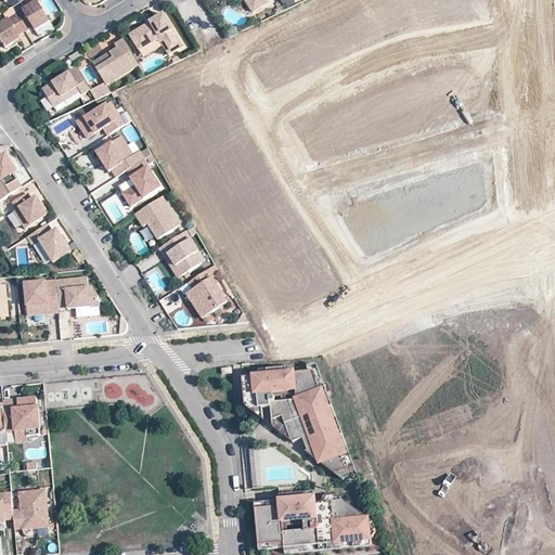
[(266,0),(249,0),(253,4),(248,8),(254,15),(269,7),(265,0),(266,0)]
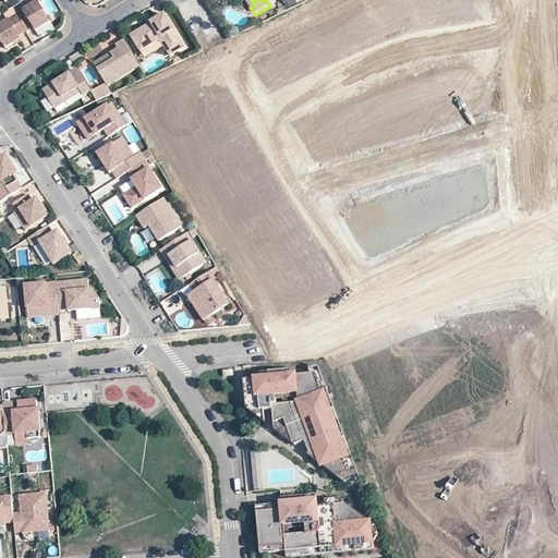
[(50,24),(37,3),(0,25),(0,43),(4,50),(21,40),(19,37),(25,33),(26,34),(33,29),(35,33),(50,24)]
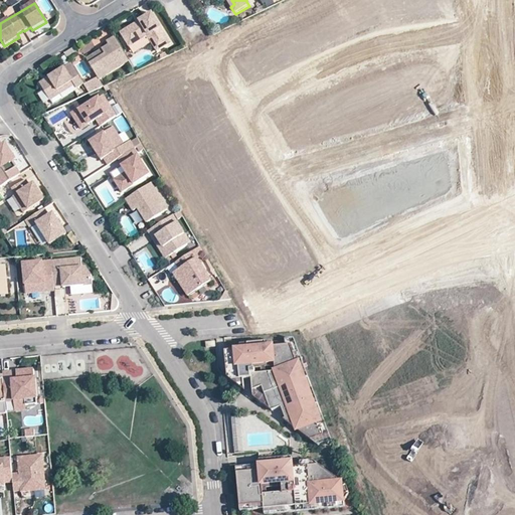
[(170,42),(152,12),(140,20),(141,22),(138,24),(136,22),(121,31),(129,45),(147,34),(151,41),(157,50),(170,42)]
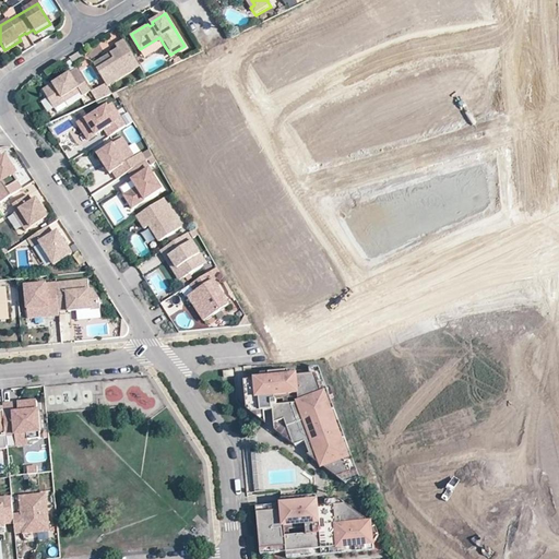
[(164,45),(159,37),(140,49),(144,57),(164,45)]
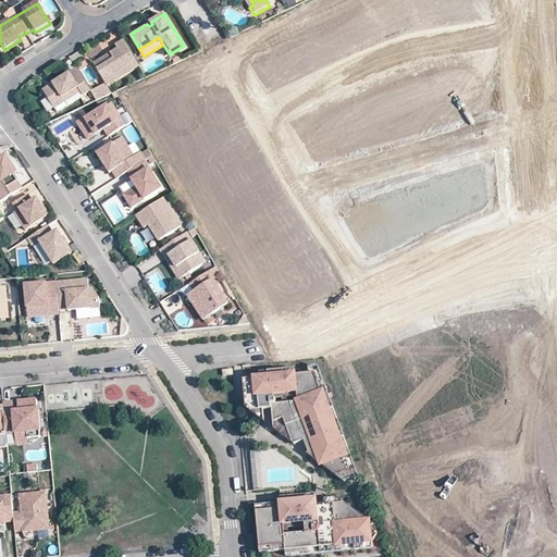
[(138,66),(122,40),(114,45),(116,48),(109,53),(112,59),(96,69),(104,84),(106,86),(138,66)]
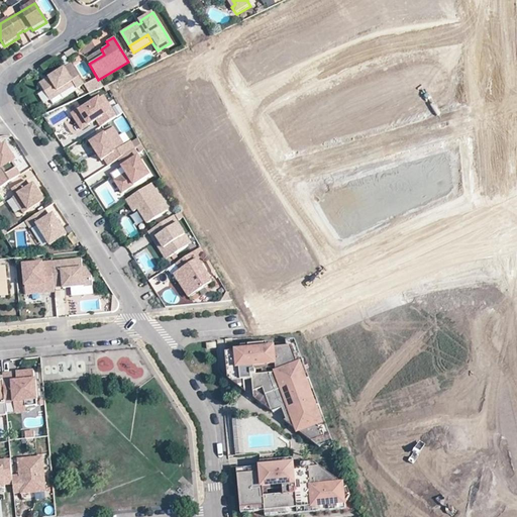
[(104,55),(101,49),(85,59),(89,64),(104,55)]
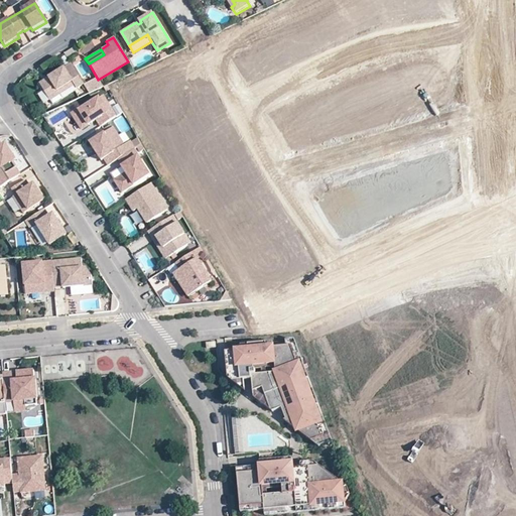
[(83,84),(70,63),(47,78),(49,80),(39,86),(42,90),(46,97),(56,91),(58,95),(74,86),(76,89),(83,84)]
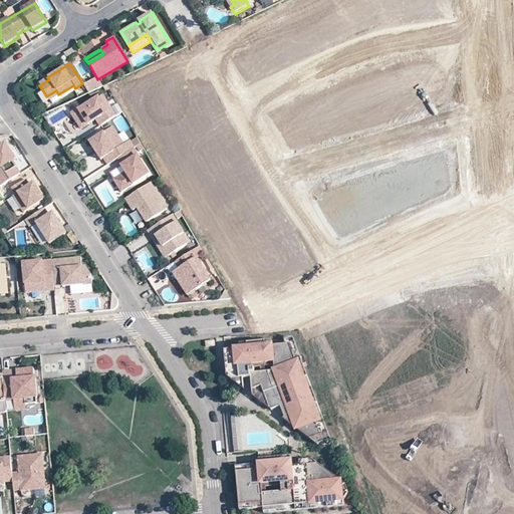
[(97,79),(96,77),(82,84),(88,93),(102,86),(97,79)]
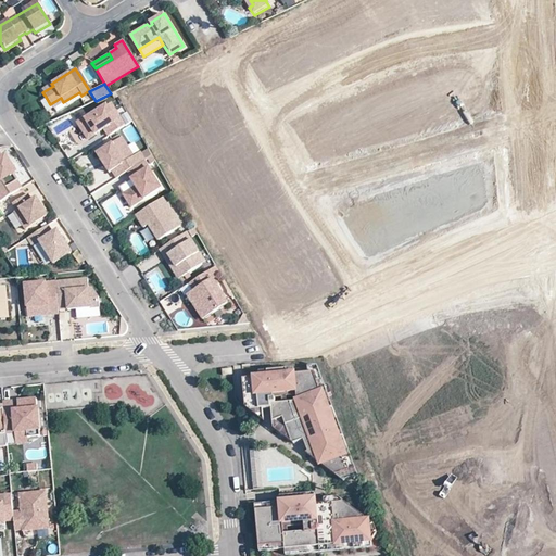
[(63,102),(61,98),(50,104),(52,109),(63,102)]
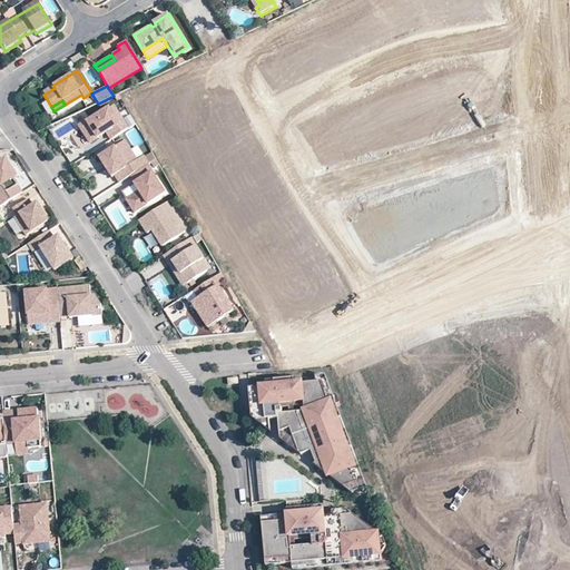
[(128,129),(114,106),(96,118),(95,116),(80,126),(90,143),(107,133),(111,140),(128,129)]
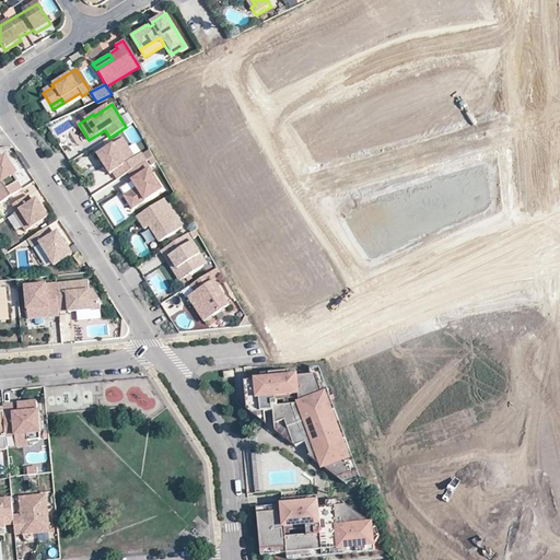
[(136,158),(124,139),(97,154),(111,174),(113,173),(118,179),(129,173),(147,162),(147,161),(142,153),(136,158)]
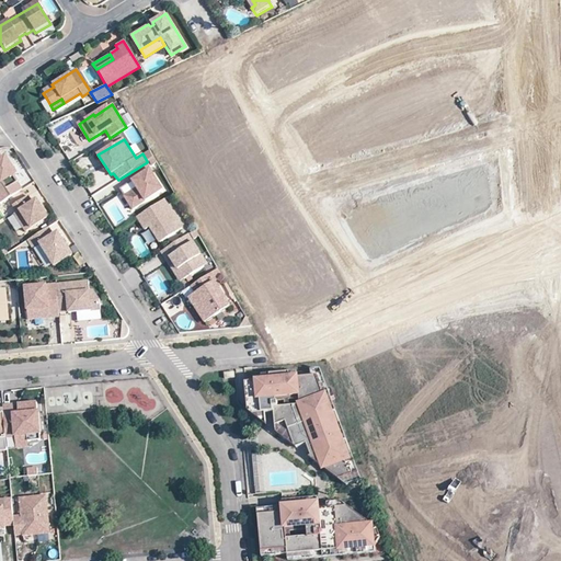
[(12,173),(15,171),(6,158),(0,160),(0,204),(22,190),(13,175),(12,173)]
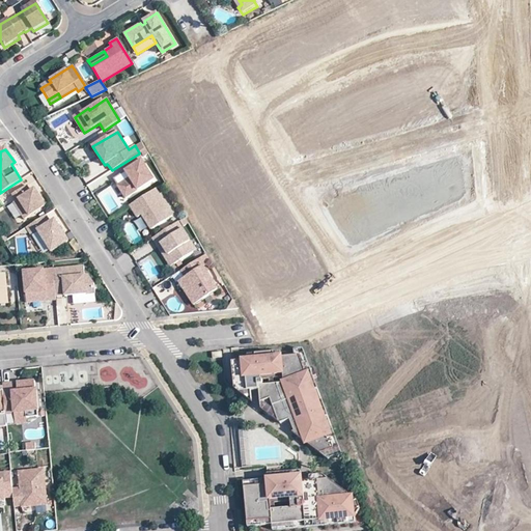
[(155,179),(142,162),(143,161),(139,154),(122,164),(127,171),(114,178),(118,186),(118,187),(126,198),(155,179)]
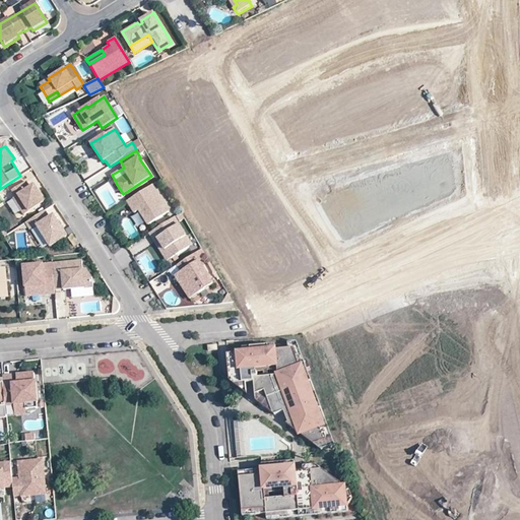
[(45,202),(38,191),(36,192),(33,187),(29,188),(25,182),(12,191),(16,197),(13,199),(23,215),(45,202)]
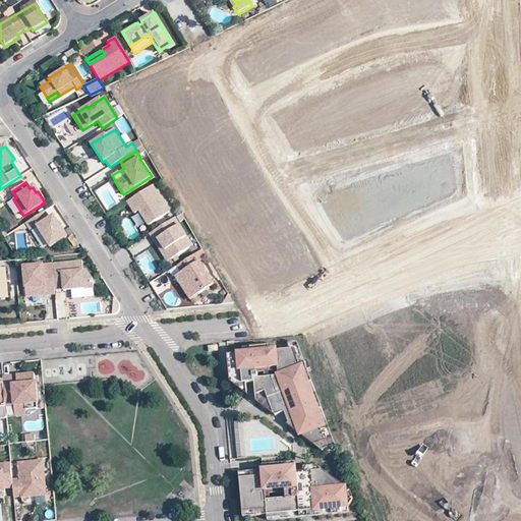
[(169,213),(153,186),(127,201),(135,214),(139,211),(149,225),(169,213)]
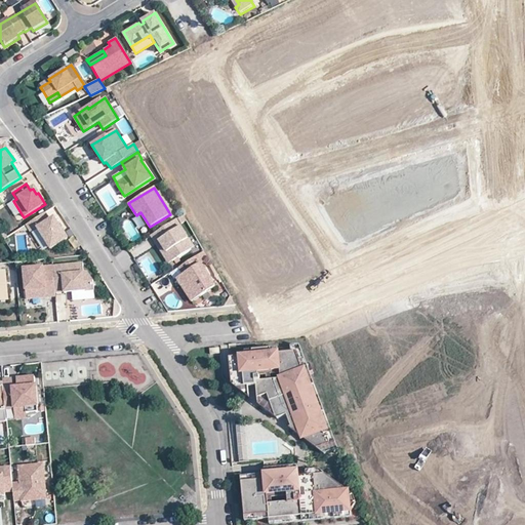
[(68,239),(54,217),(50,220),(45,213),(27,225),(32,233),(38,229),(51,249),(68,239)]
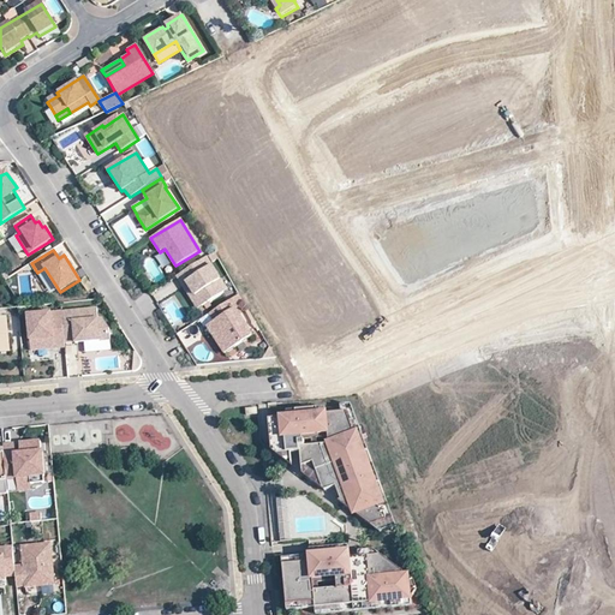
[(165,250),(155,256),(163,268),(172,263),(165,250)]
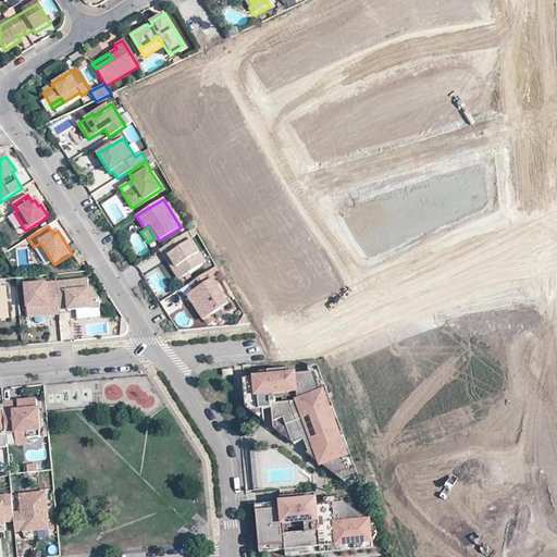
[(202,264),(197,255),(200,254),(187,233),(160,250),(165,258),(171,255),(173,258),(170,265),(176,265),(183,276),(202,264)]
